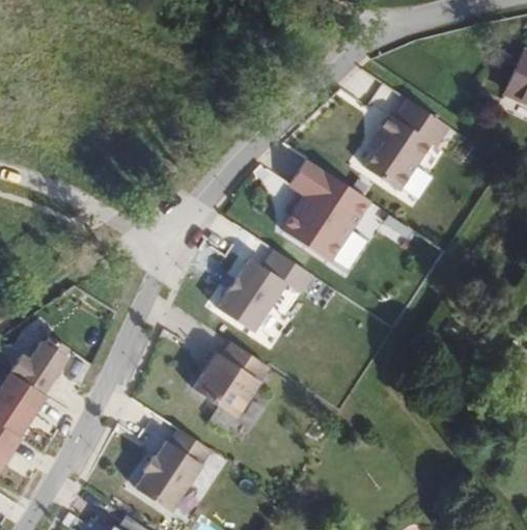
[(526,47),(522,46),(500,95),(526,106),(526,47)]
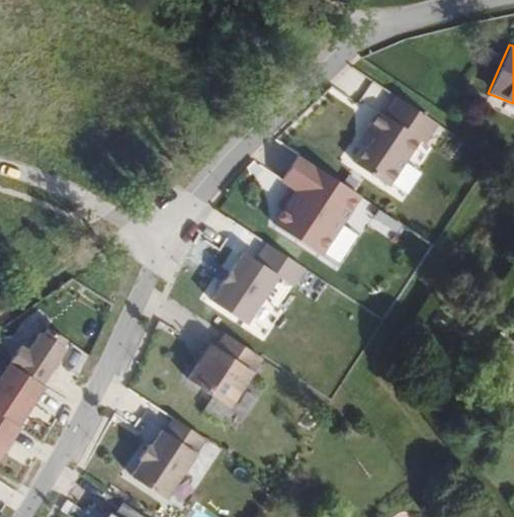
[(369,145),(357,164),(391,186),(422,140),(427,143),(439,124),(399,97),(387,115),(380,111),(362,140),(369,145)]
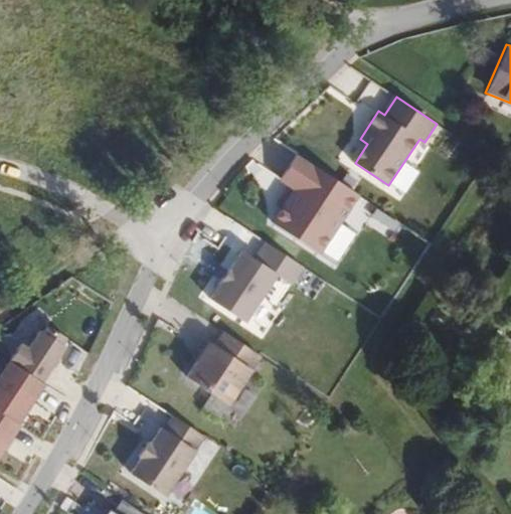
[(284,208),(275,223),(321,253),(359,194),(298,154),(282,179),(292,186),(280,204),(284,208)]
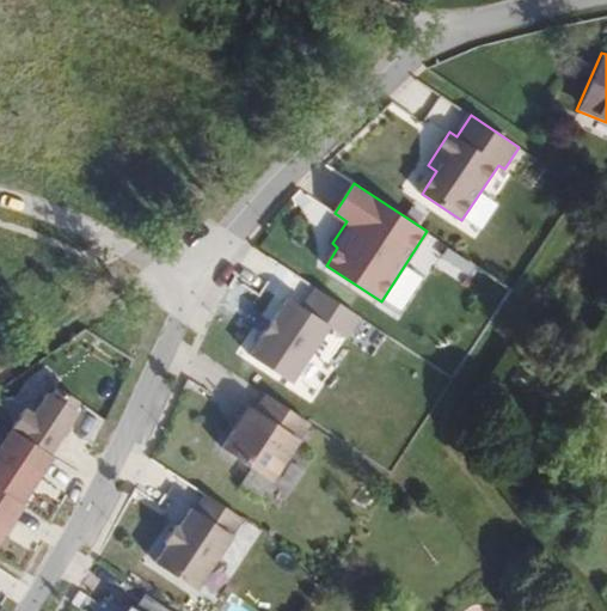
[(289,299),(251,356),(293,384),(331,327),(349,338),(362,318),(318,288),(305,309),(289,299)]
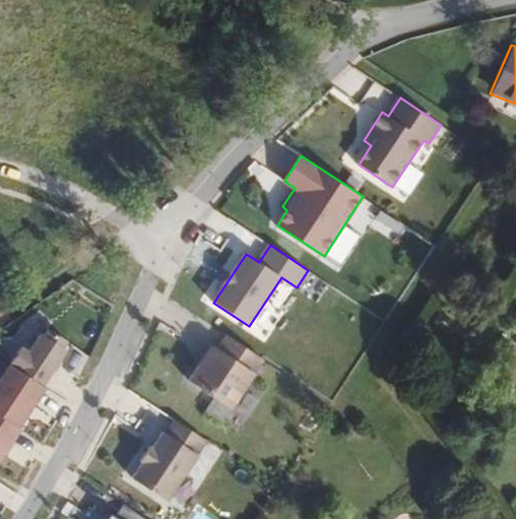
[(23,348),(11,366),(45,387),(68,351),(65,349),(68,343),(51,330),(46,337),(43,334),(30,352),(23,348)]
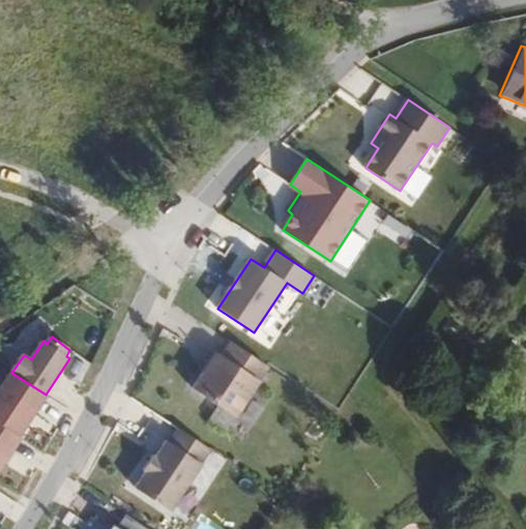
[(269,368),(232,343),(223,356),(212,350),(199,369),(204,373),(194,388),(237,417),(269,368)]
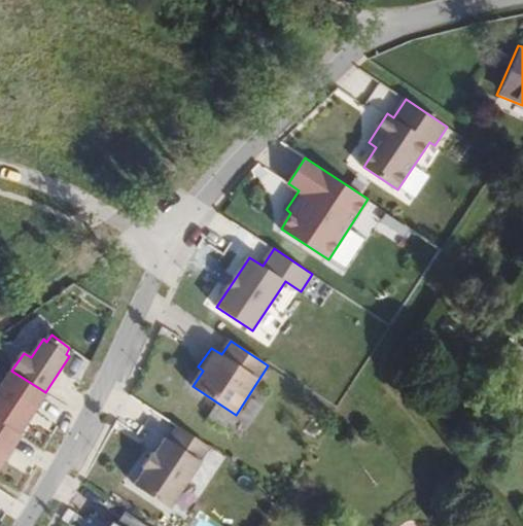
[(45,392),(11,371),(0,388),(0,421),(22,435),(39,409),(41,411),(50,396),(45,392)]
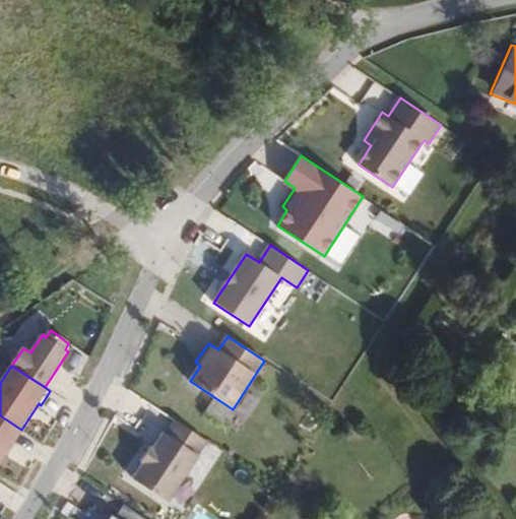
[(21,430),(0,415),(0,467),(23,432),(21,430)]
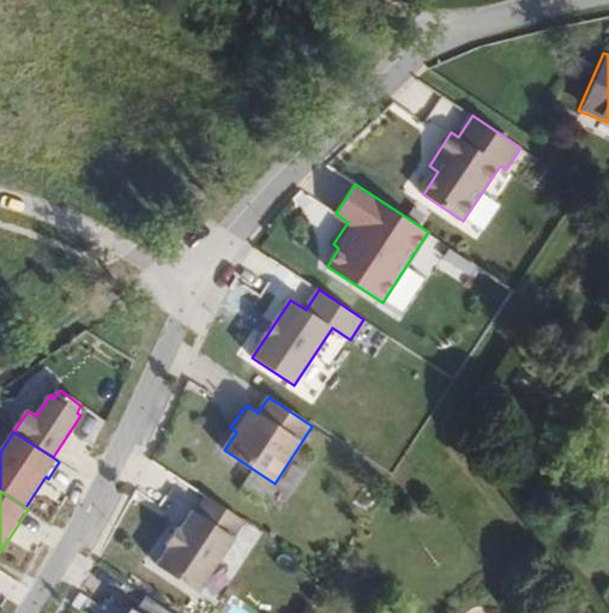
[(172,551),(160,569),(200,595),(246,524),(209,500),(199,517),(196,515),(182,533),(180,532),(169,548),(172,551)]
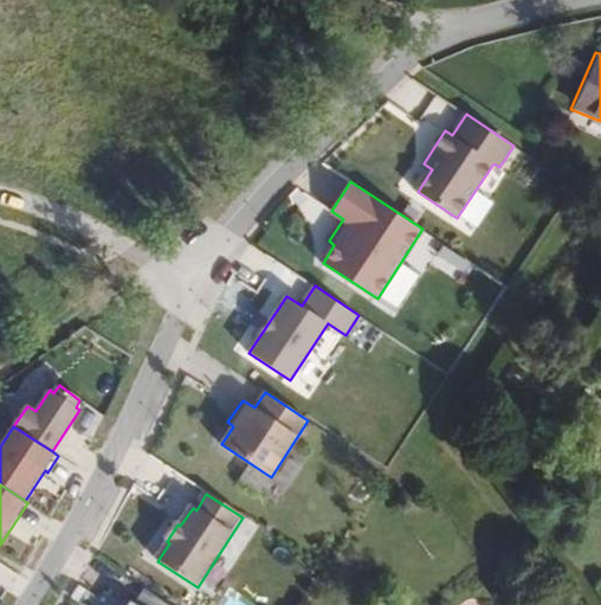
All buildings are outlined.
